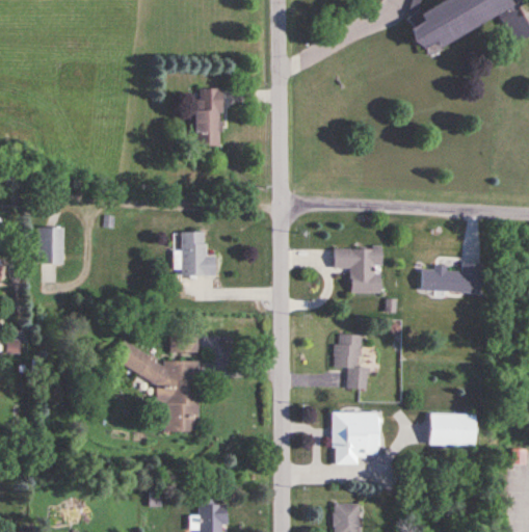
[(444,0),(421,20),(422,22),(411,31),(416,50),(434,45),(432,42),(505,21),(512,45),(528,41),(528,29),(522,7),(523,6),(521,0),(444,0)]
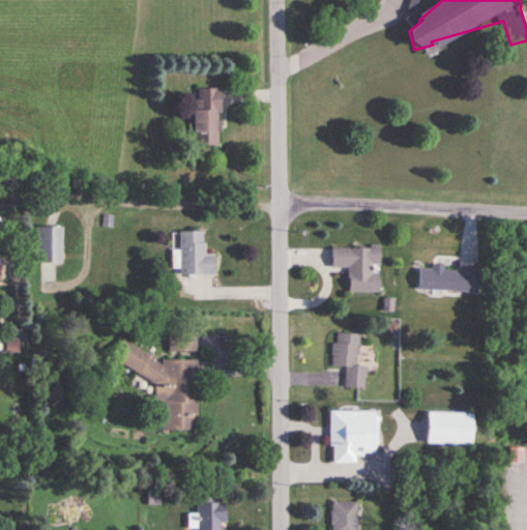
[(223,89),(200,89),(200,99),(196,99),(195,146),(222,147),(223,89)]
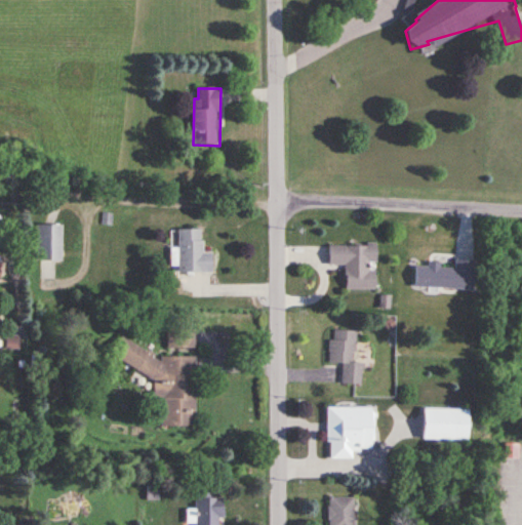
[(39,259),(64,259),(64,224),(39,224),(39,259)]
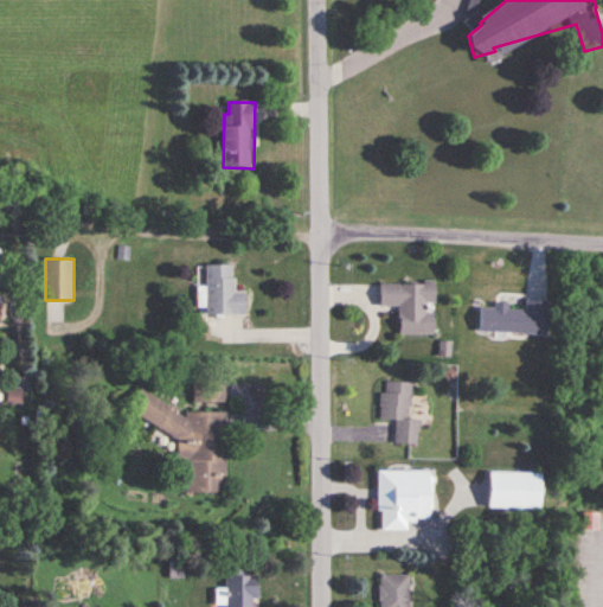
[(248,291),(236,291),(236,263),(209,263),(209,313),(248,313),(248,291)]
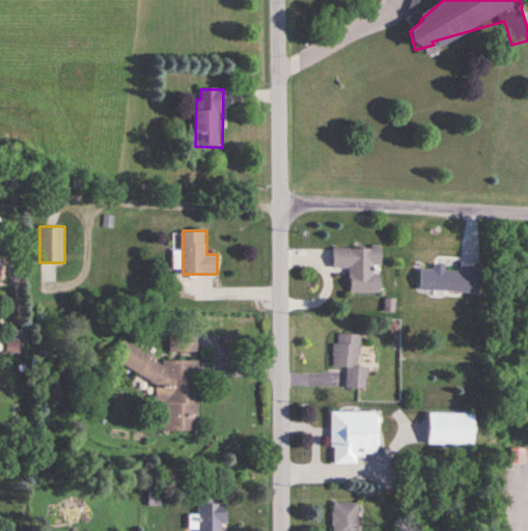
[(351,291),(383,291),(382,246),(334,246),(334,267),(351,267),(351,291)]
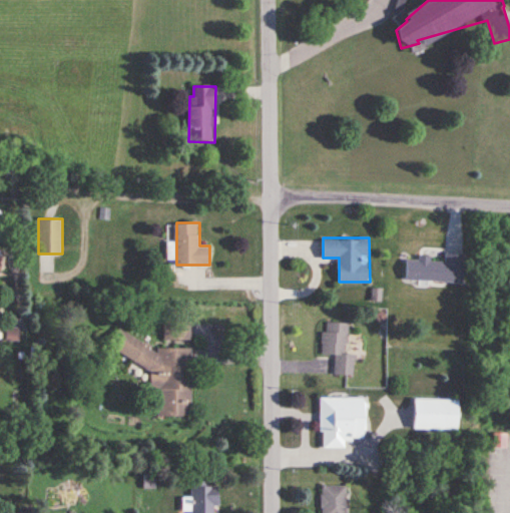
[(407,280),(464,282),(465,253),(447,252),(446,261),(432,261),(432,254),(420,253),(419,260),(408,260),(407,280)]
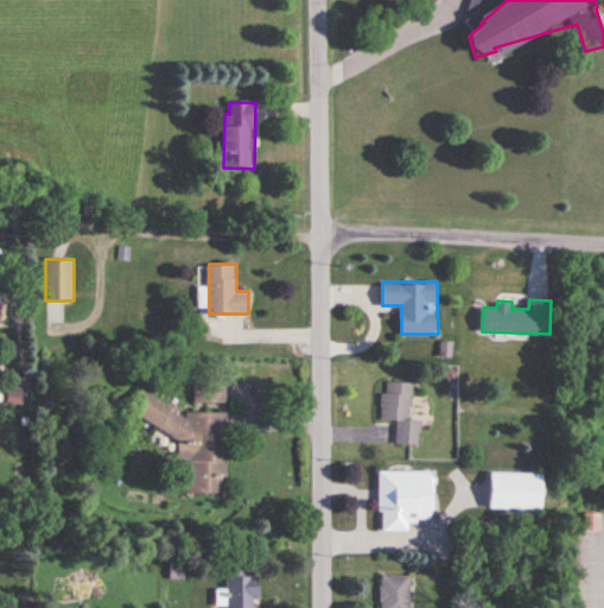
[(228,379),(196,379),(196,403),(228,403),(228,379)]
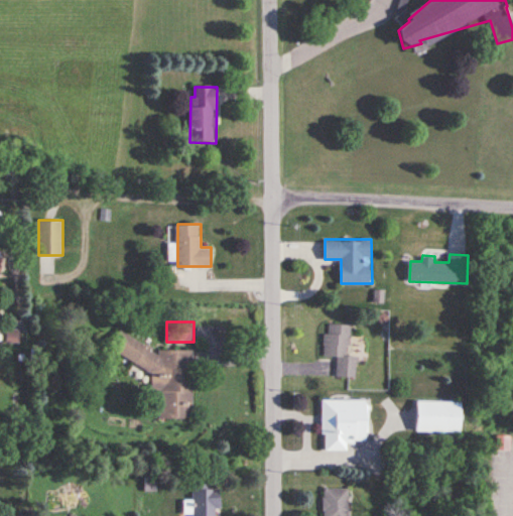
[(351,324),(326,324),(326,356),(338,356),(338,376),(358,377),(358,356),(351,356),(351,324)]
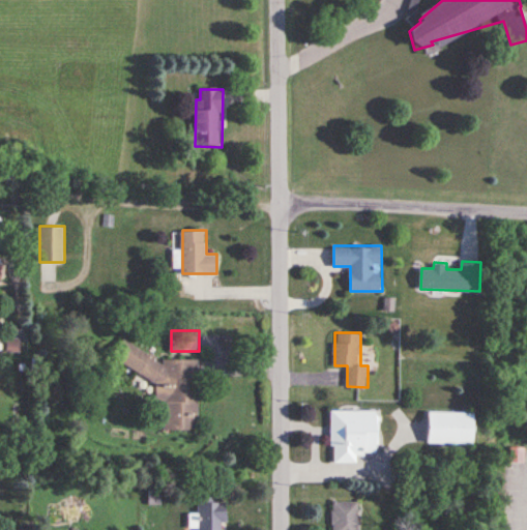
[(164,430),(199,430),(199,359),(159,359),(123,340),(113,358),(157,382),(157,404),(164,408),(164,430)]
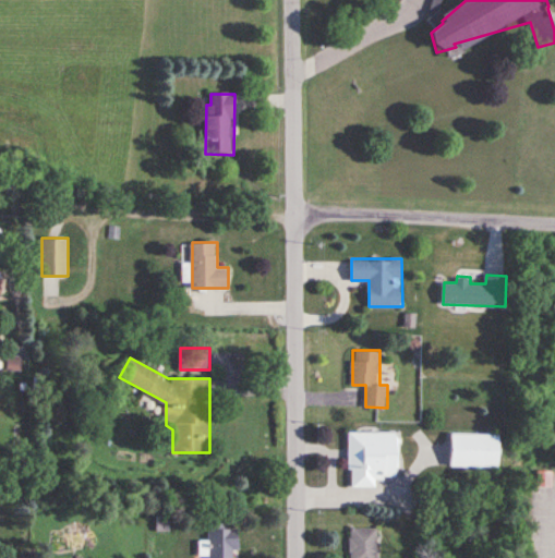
[(377,487),(377,477),(398,477),(398,432),(349,432),(349,486),(377,487)]
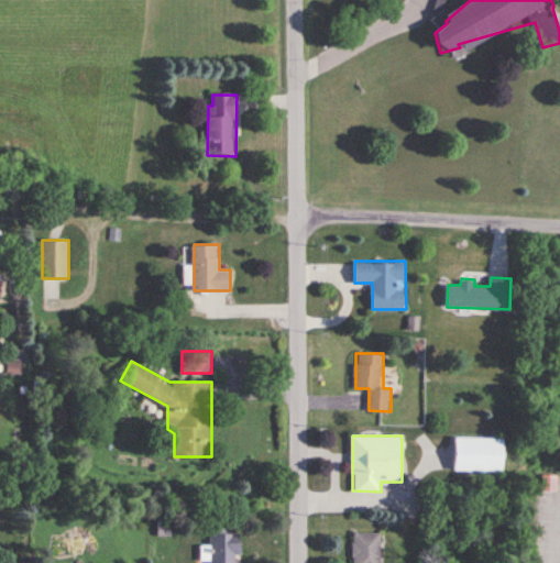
[(504,472),(504,438),(454,438),(454,472),(504,472)]
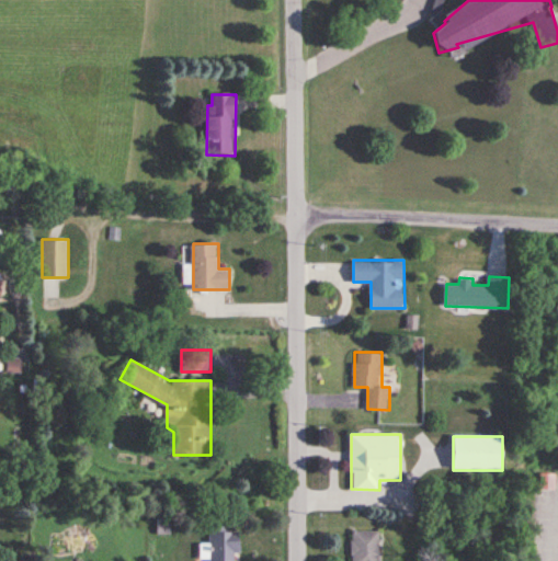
[(542,489),(556,489),(556,473),(542,473),(542,489)]
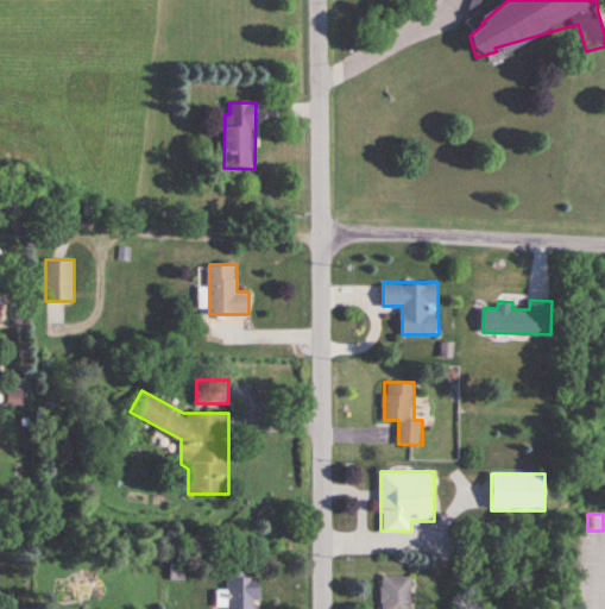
[(228,608),(258,608),(258,571),(228,571),(228,608)]
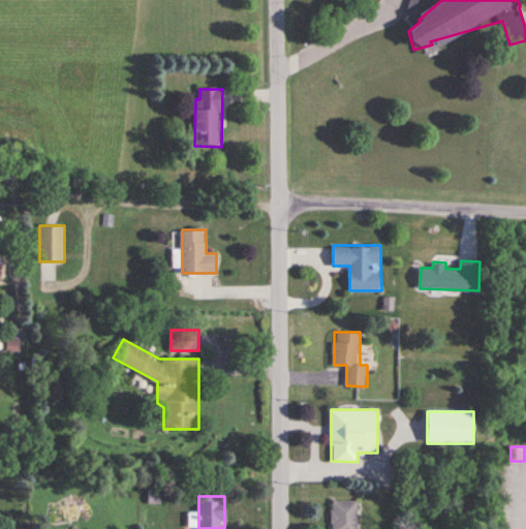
[(359,528),(359,500),(333,500),(332,528),(359,528)]
